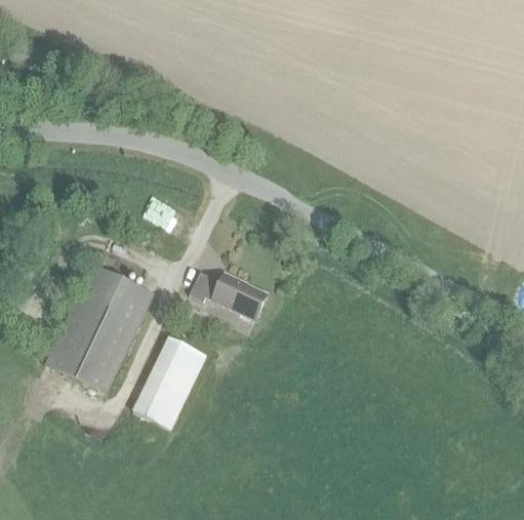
[(45,93),(44,103),(66,108),(68,97),(45,93)]
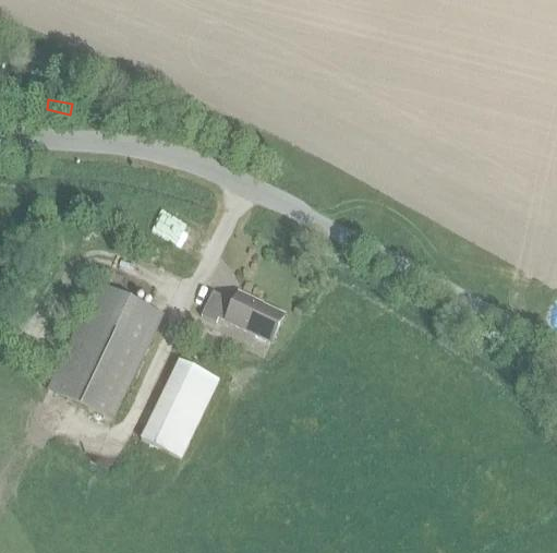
[(164,312),(98,281),(46,388),(112,420),(164,312)]
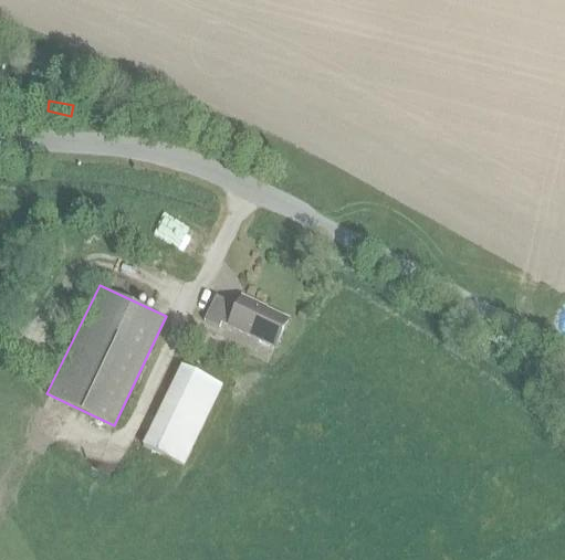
[(236,302),(215,292),(203,316),(219,324),(221,319),(274,345),(288,316),(240,294),(236,302)]
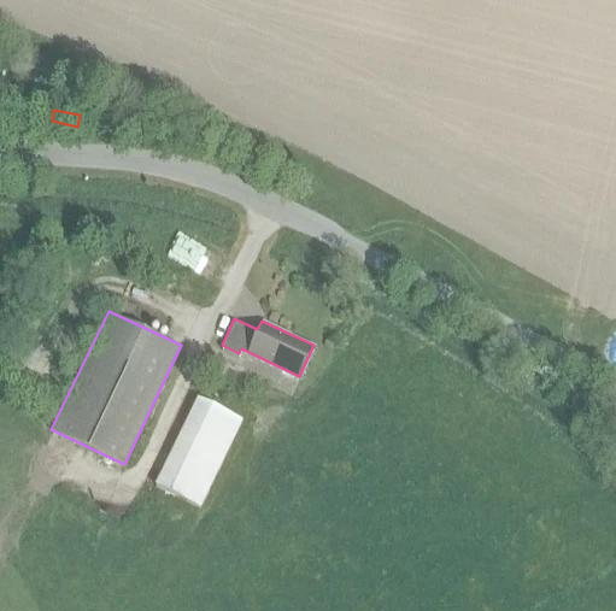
[(154,483),(200,505),(242,418),(197,395),(154,483)]
